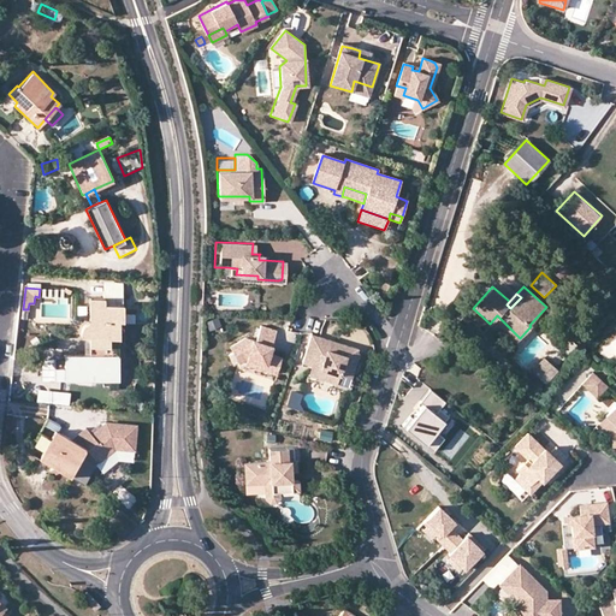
[(81,337),(90,338),(119,338),(119,321),(123,320),(123,304),(105,304),(105,298),(89,298),(89,319),(92,320),(92,323),(88,323),(86,324),(83,327),(81,337)]
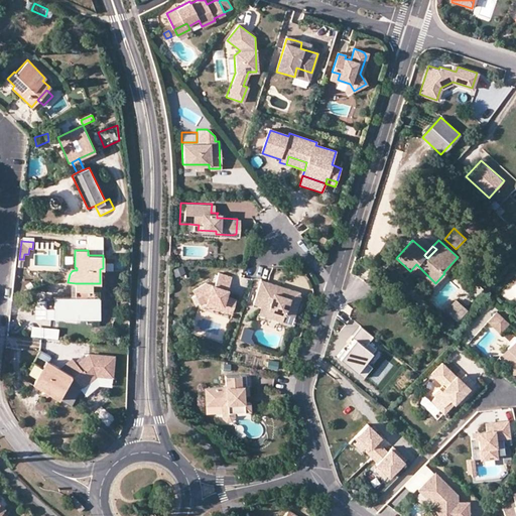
[(429,288),(435,283),(416,264),(410,271),(429,288)]
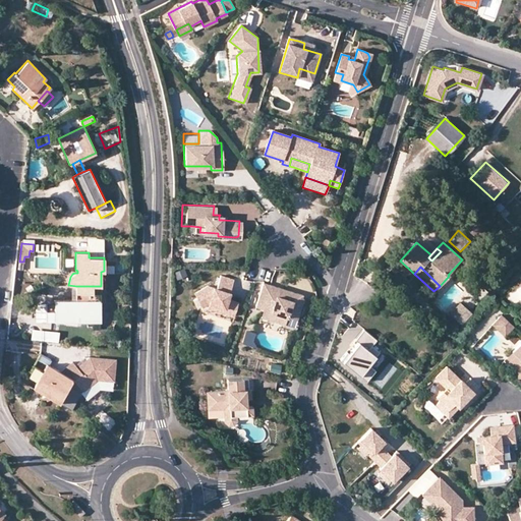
[(217,306),(216,310),(233,316),(238,302),(227,299),(225,298),(226,292),(229,293),(233,280),(220,276),(216,289),(208,286),(193,293),(200,307),(209,303),(217,306)]
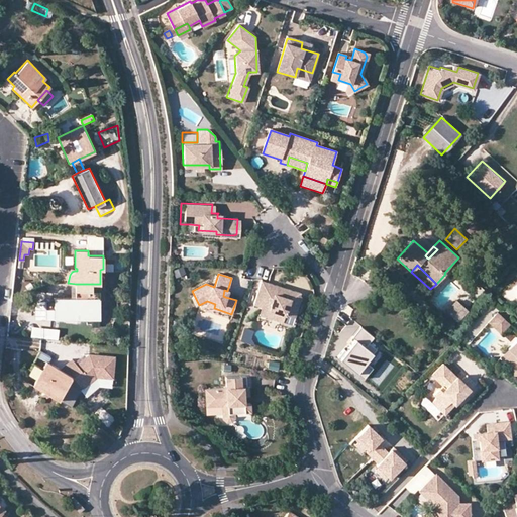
[(281,288),(279,285),(262,280),(254,304),(263,306),(270,308),(268,316),(284,321),(287,313),(296,316),(303,294),(301,294),(302,291),(289,287),(286,289),(285,290),(280,288),(281,288)]
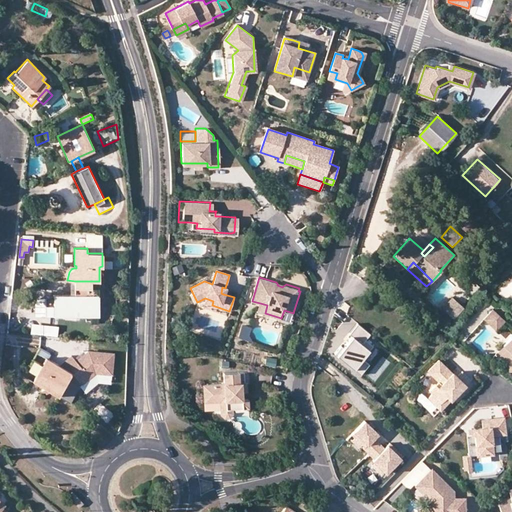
[(98,295),(99,281),(75,281),(74,294),(98,295)]
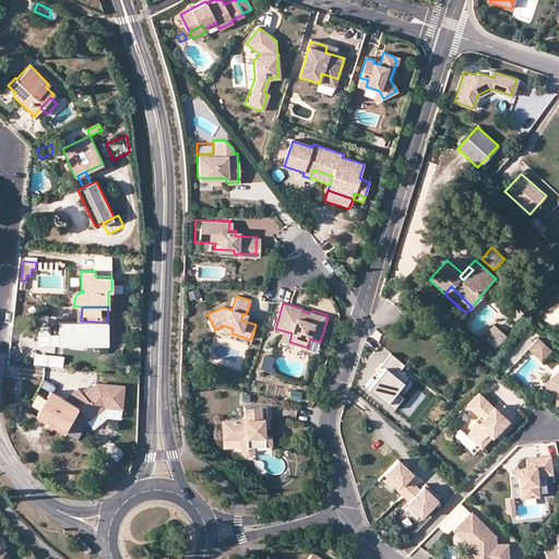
[(107,345),(107,322),(81,321),(59,322),(59,345),(107,345)]
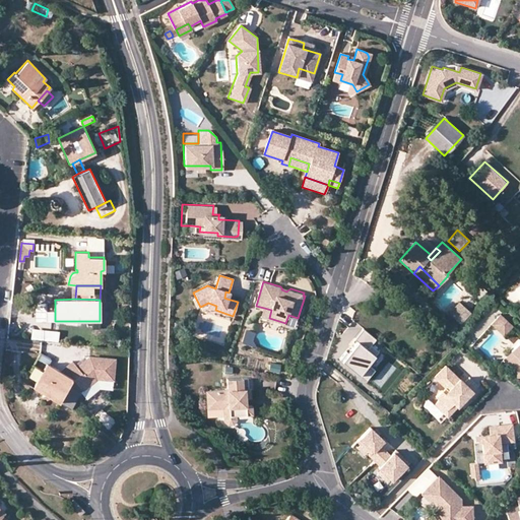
[(55,321),(55,300),(33,307),(33,321),(55,321)]
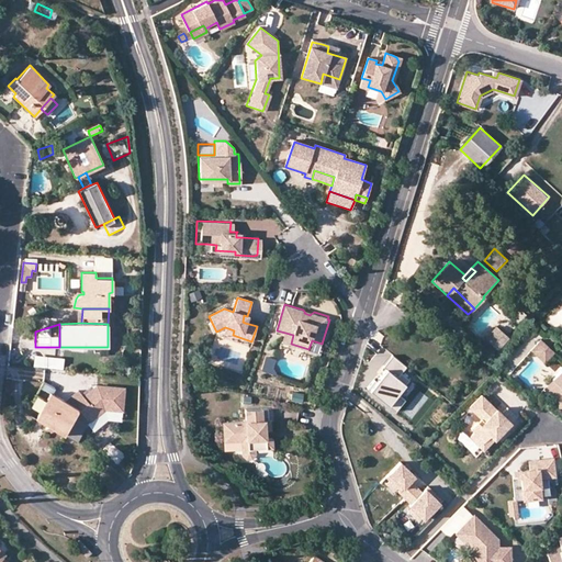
[(508,337),(496,327),(485,339),(496,349),(508,337)]
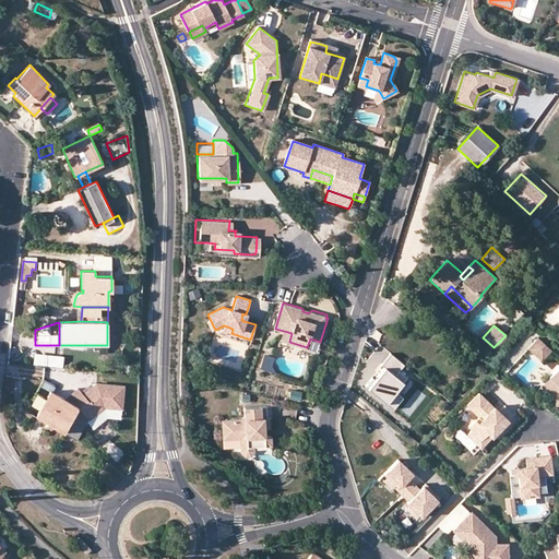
[(281,340),(289,342),(292,333),(284,331),(281,340)]
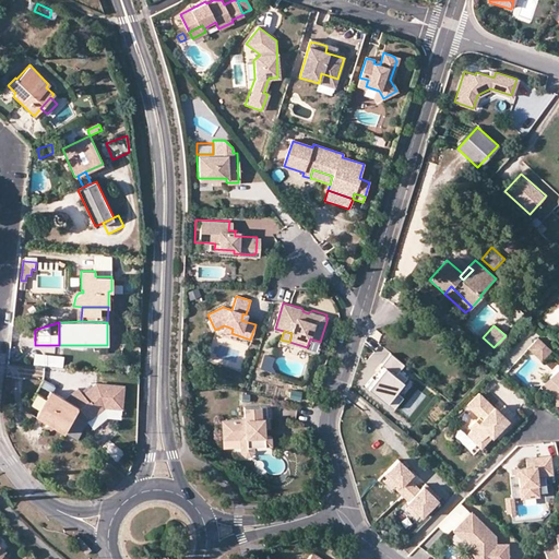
[(538,337),(530,347),(542,358),(550,349),(538,337)]
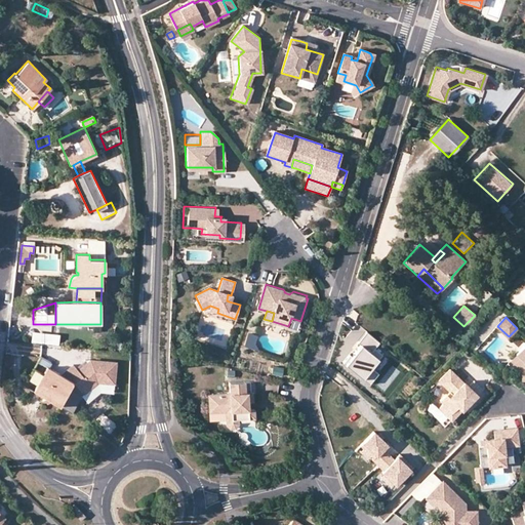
[(31,341),(52,342),(53,331),(31,330),(31,341)]
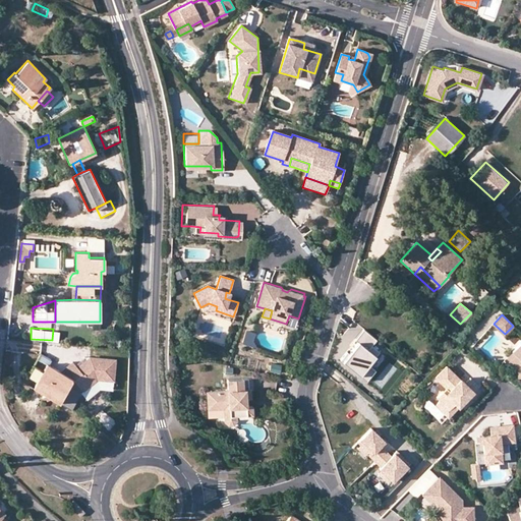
[(377,339),(364,329),(355,339),(358,342),(349,352),(347,351),(340,359),(366,381),(374,369),(368,364),(380,351),(371,345),(377,339)]
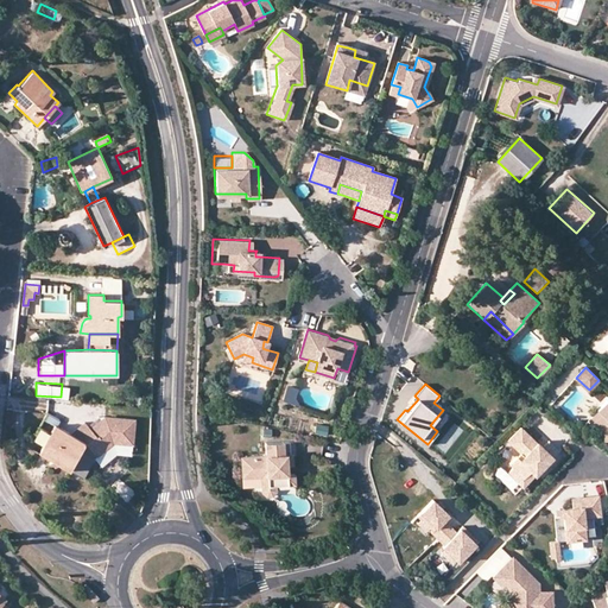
[(593,416),(605,428),(607,424),(607,419),(599,410),(593,416)]
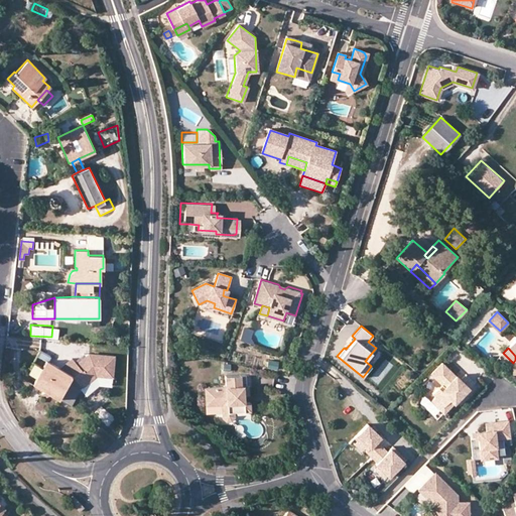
[(40,350),(37,355),(47,360),(50,355),(40,350)]
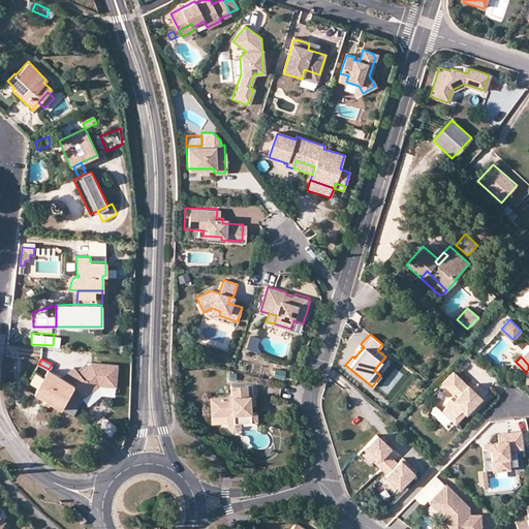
[(243,361),(241,372),(254,373),(256,363),(243,361)]
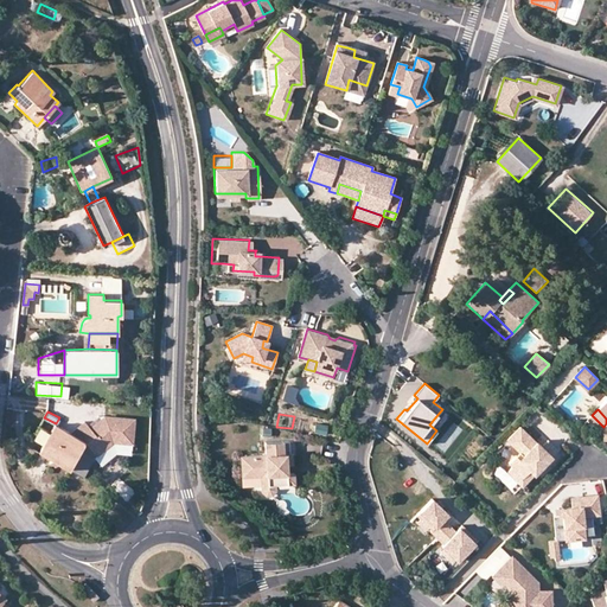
[(100,415),(89,425),(93,428),(103,419),(100,415)]
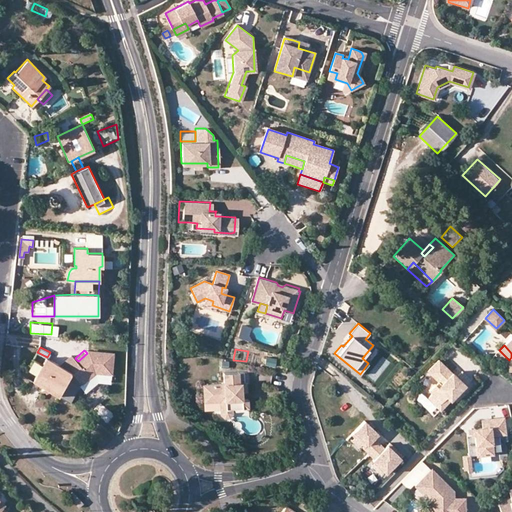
[(80,385),(96,372),(112,374),(114,354),(90,351),(87,353),(78,361),(75,358),(73,355),(61,365),(72,371),(68,378),(80,385)]
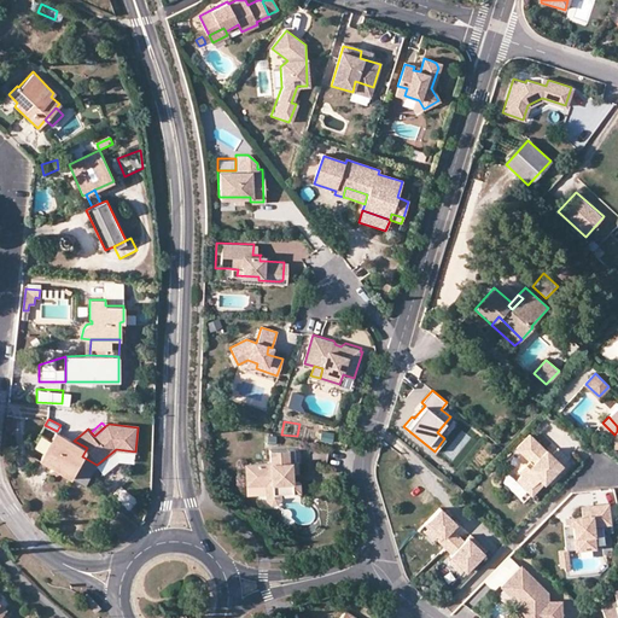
[(57,431),(51,441),(44,453),(40,460),(53,467),(51,471),(57,474),(59,471),(85,485),(97,465),(82,456),(87,448),(74,441),(57,431)]
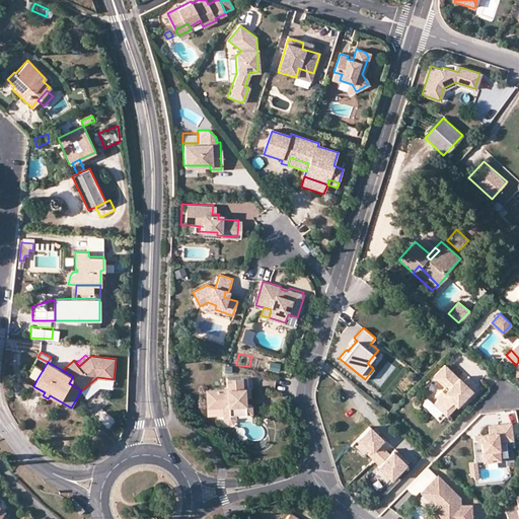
[(27,374),(36,380),(43,370),(33,364),(27,374)]
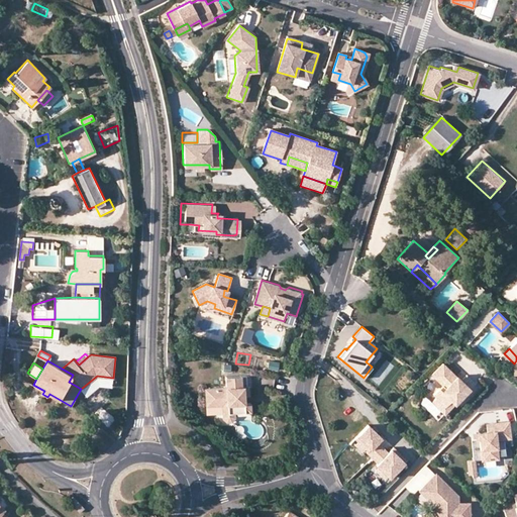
[(442,390),(439,387),(433,393),(436,397),(431,401),(440,410),(451,399),(454,403),(475,382),(467,374),(461,380),(442,363),(431,375),(441,384),(444,387),(442,390)]
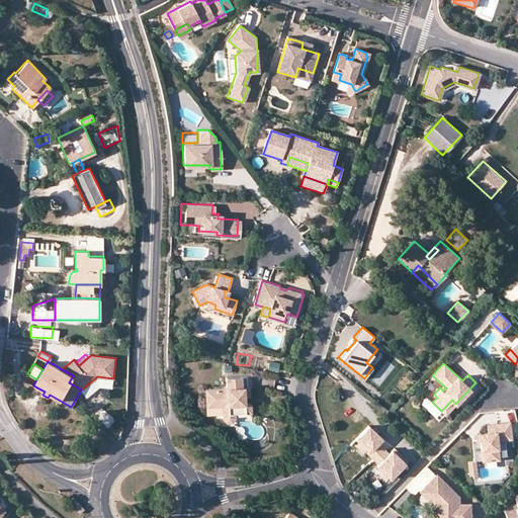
[(251,375),(227,377),(227,387),(205,389),(207,415),(223,414),(223,419),(227,422),(232,422),(235,418),(235,413),(251,412),(251,404),(245,404),(245,396),(250,396),(249,387),(252,387),(251,375)]
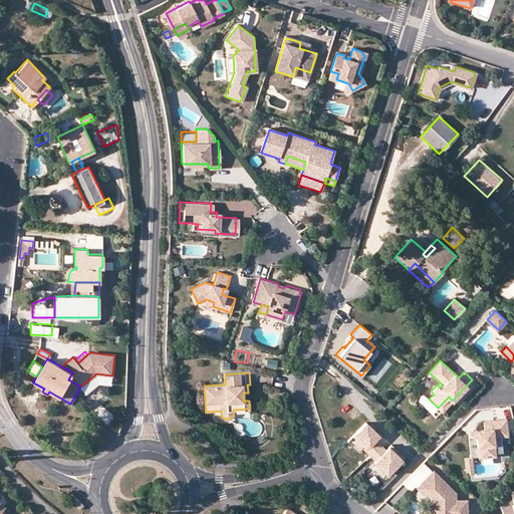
[(96,373),(80,387),(86,394),(98,382),(111,383),(112,375),(96,373)]
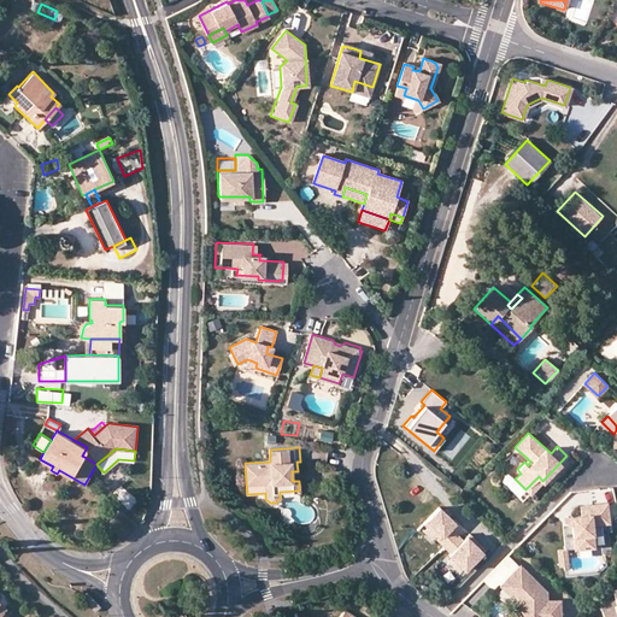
[(530,493),(542,481),(539,476),(526,489),(530,493)]
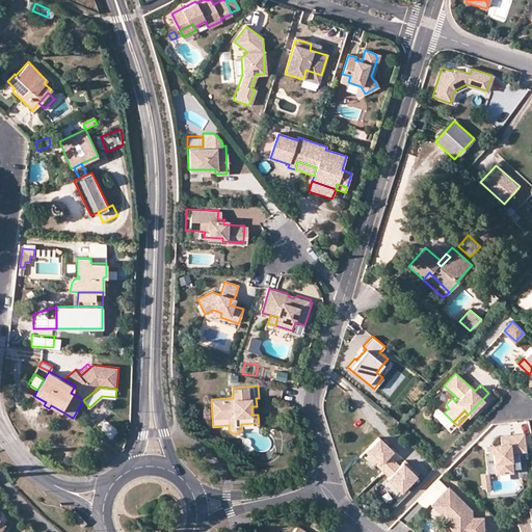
[(493,445),(494,453),(496,473),(513,472),(511,452),(526,450),(524,433),(500,436),(501,444),(493,445)]
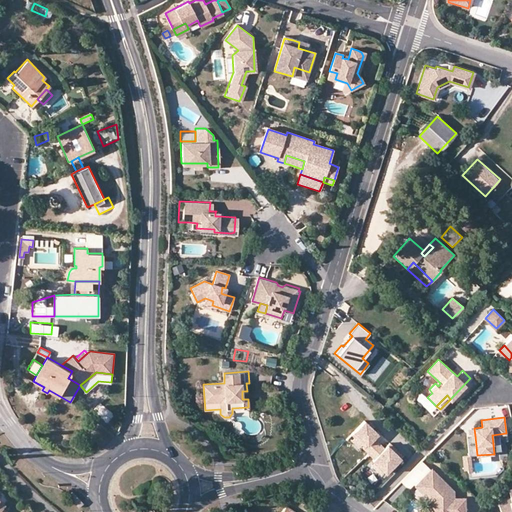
[(366,420),(352,433),(365,446),(364,447),(374,458),(373,459),(386,472),(403,455),(390,442),(385,447),(375,437),(379,433),(366,420)]
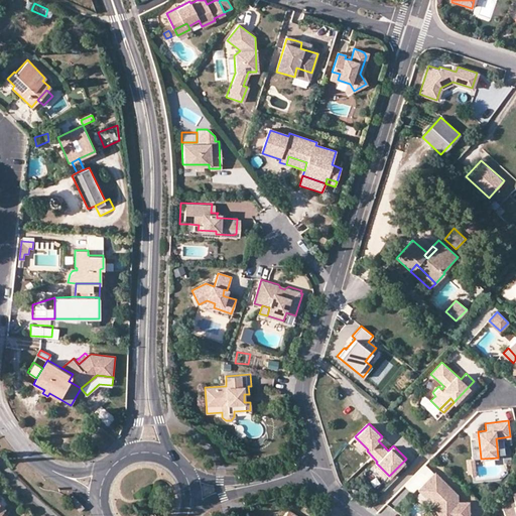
[(465,460),(468,474),(475,473),(473,459),(465,460)]
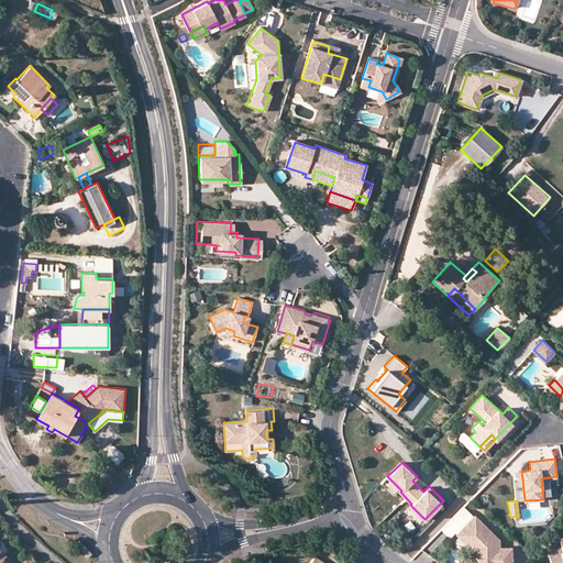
[(490,534),(493,532),(475,516),(462,530),(477,544),(472,550),(473,551),(473,556),(479,556),(479,562),(511,562),(512,549),(500,548),(500,540),(499,539),(495,539),(490,534)]
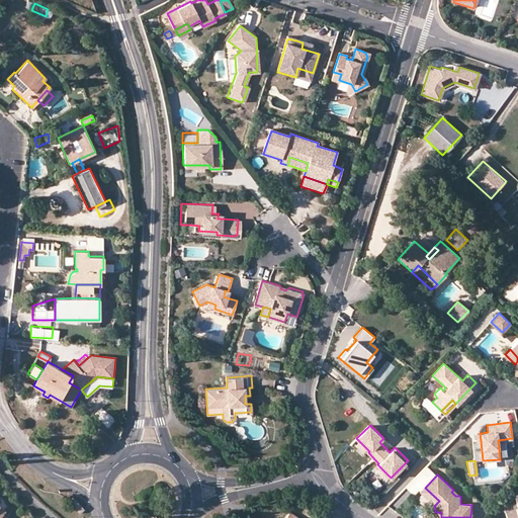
[(420,492),(434,506),(439,501),(425,488),(420,492)]
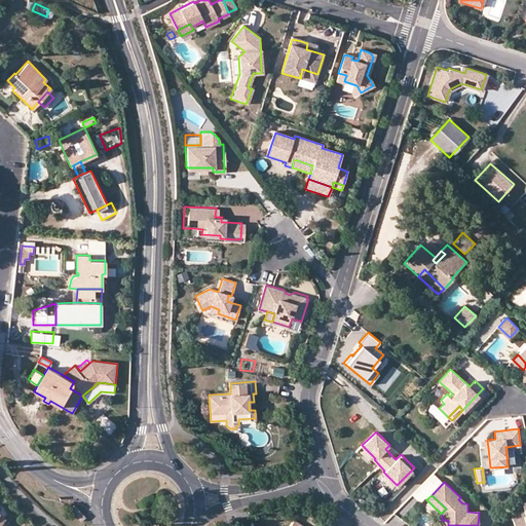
[(525,525),(525,500),(522,501),(524,510),(511,513),(514,525),(525,525)]
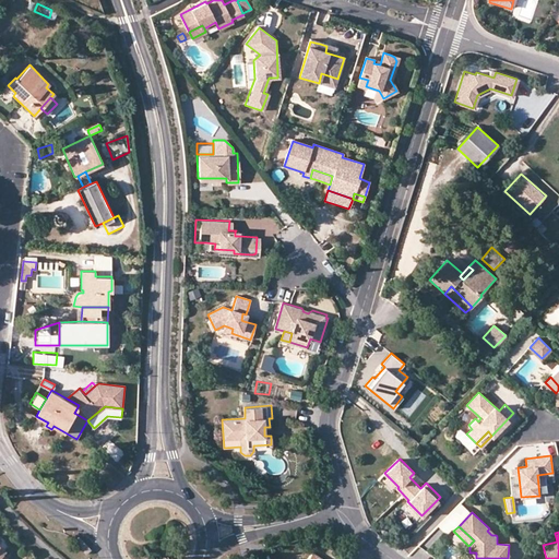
[(92,549),(80,537),(74,542),(86,554),(92,549)]
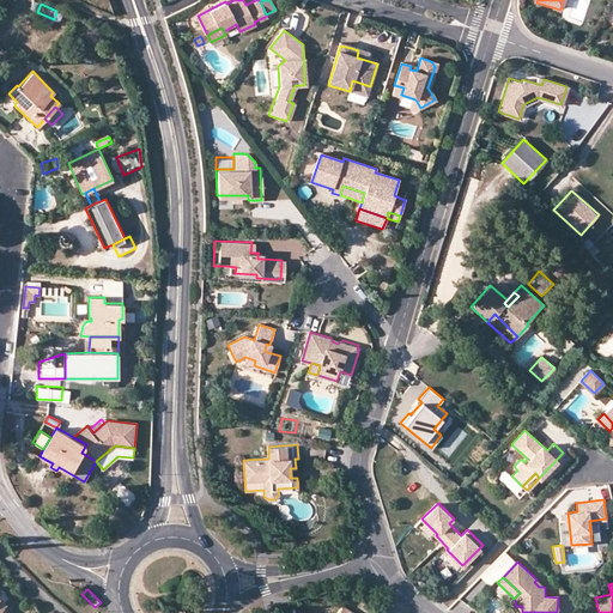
[(0,612),(10,612),(4,608),(7,605),(0,598),(0,612)]
